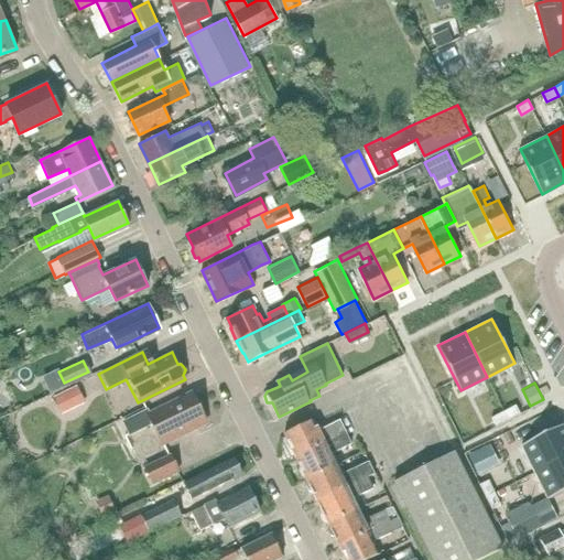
[(75,384),(52,396),(56,404),(79,392),(75,384)]
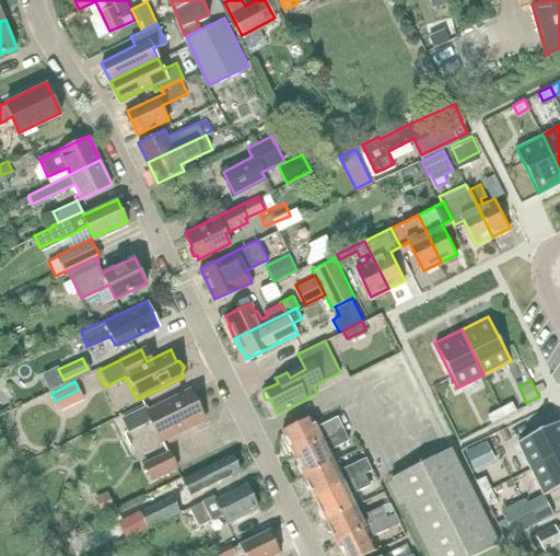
[(162,440),(205,418),(202,414),(203,412),(205,407),(202,405),(200,403),(197,403),(189,389),(148,409),(147,406),(123,417),(129,429),(151,418),(162,440)]
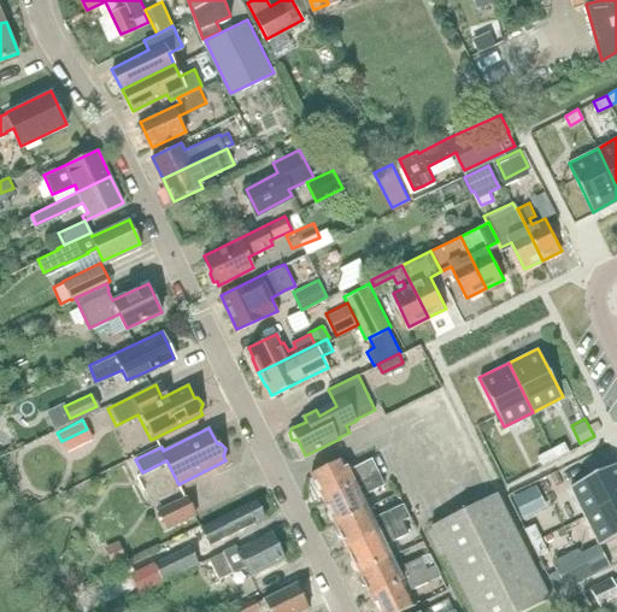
[(564,441),(551,447),(556,457),(569,449),(564,441)]
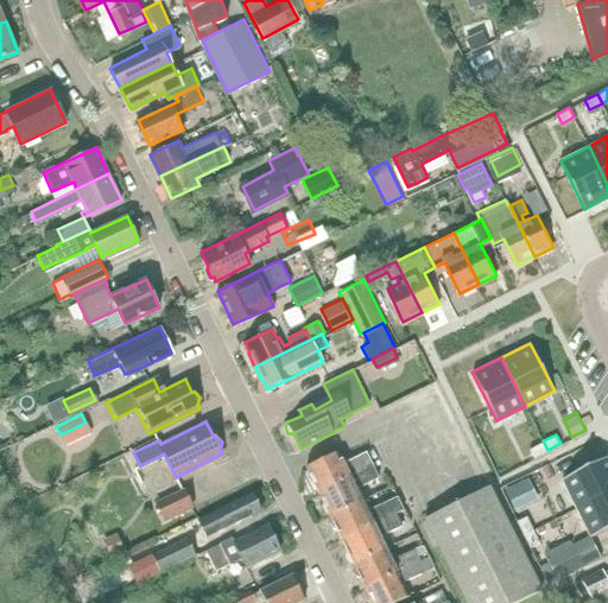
[(543,440),(530,448),(534,457),(548,450),(543,440)]
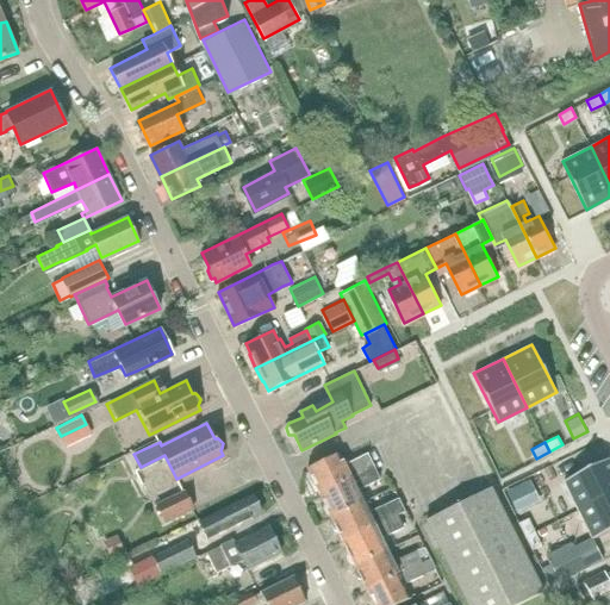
[(366,453),(346,463),(340,451),(307,467),(319,492),(372,466),(366,453)]
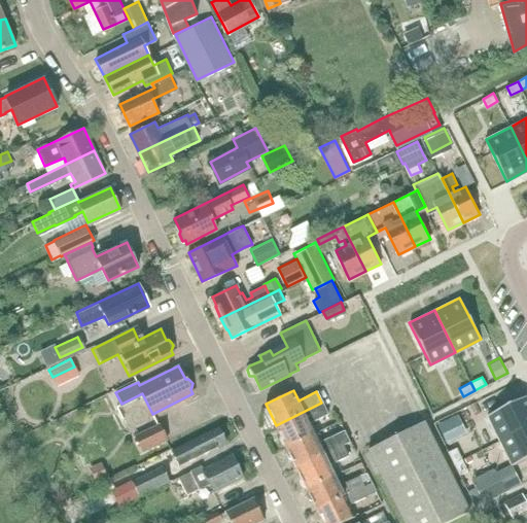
[(526,393),(487,414),(499,440),(526,425),(526,393)]
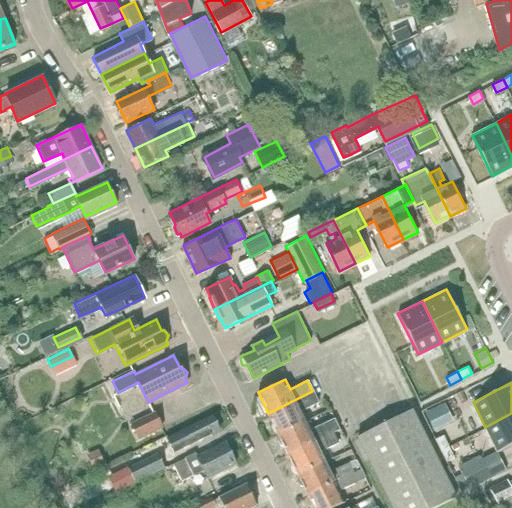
[(305,419),(300,410),(319,400),(314,390),(312,391),(268,413),(278,433),(305,419)]
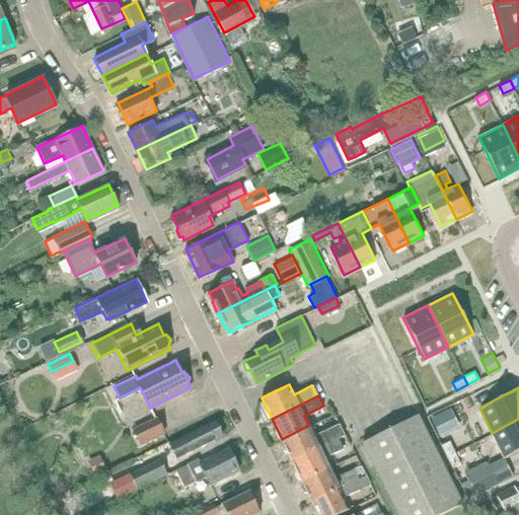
[(446,410),(432,417),(440,434),(455,427),(446,410)]
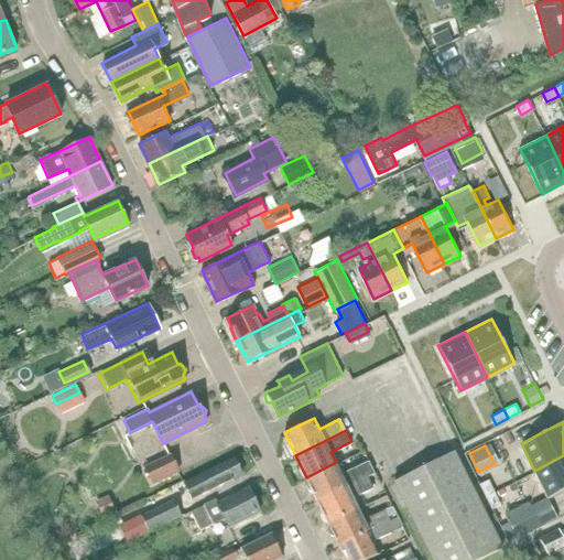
[(391,484),(432,559),(456,559),(501,536),(454,449),(391,484)]
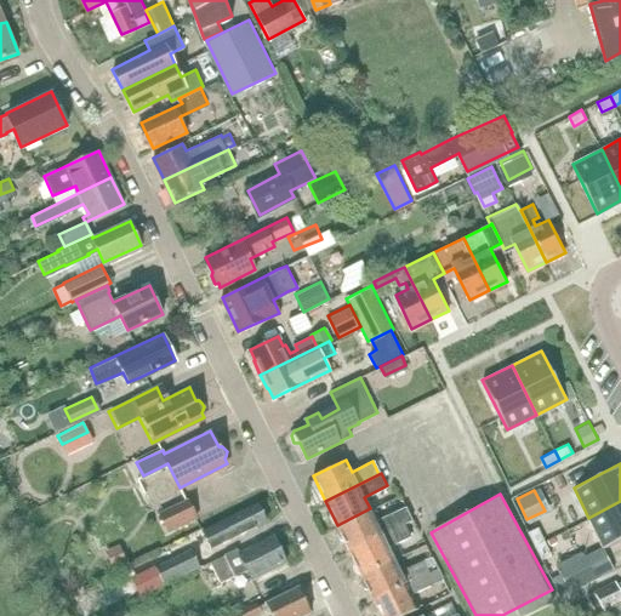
[(188,498),(160,513),(169,530),(197,517),(188,498)]
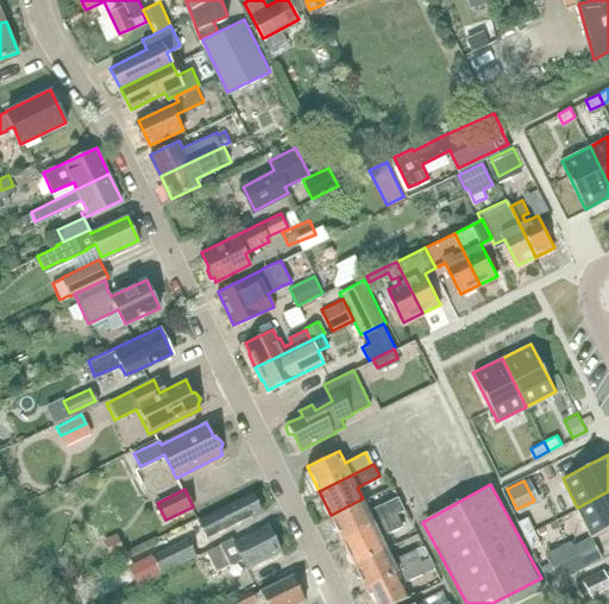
[(608,491),(577,508),(591,536),(608,527),(608,491)]
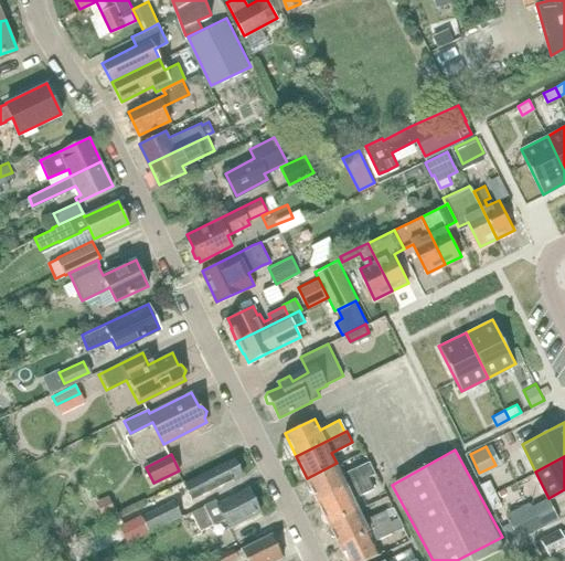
[(192,499),(209,490),(243,474),(235,457),(201,474),(200,473),(184,480),(192,499)]
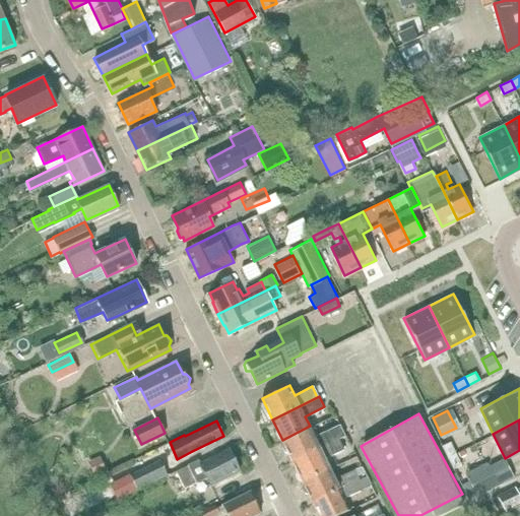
[(338,438),(345,435),(339,423),(314,435),(310,426),(282,440),(293,460),(338,438)]
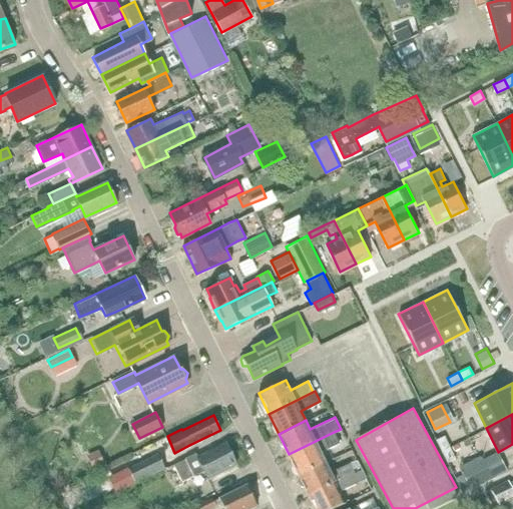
[(463,449),(485,440),(481,429),(459,438),(463,449)]
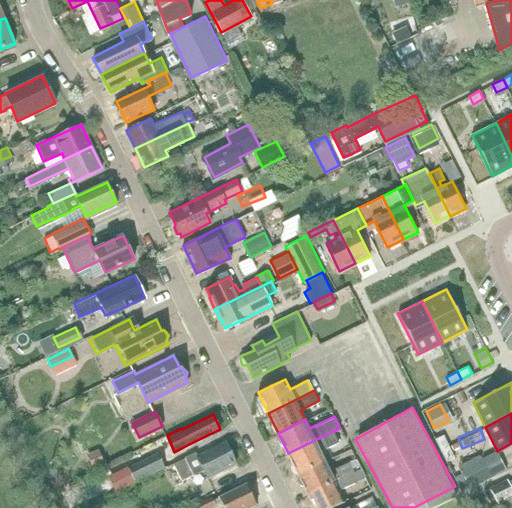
[(338,441),(333,431),(288,453),(298,473),(325,460),(320,450),(338,441)]
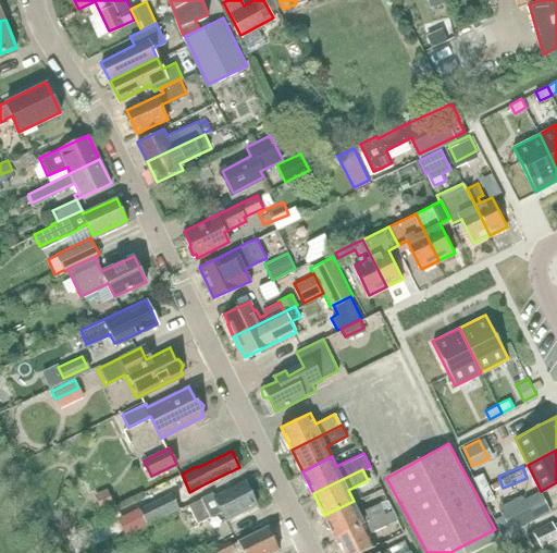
[(156,475),(163,493),(174,488),(166,470),(156,475)]
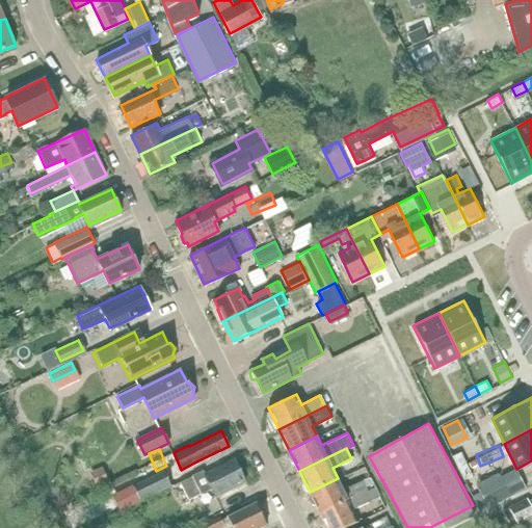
[(460,451),(452,455),(458,467),(466,463),(460,451)]
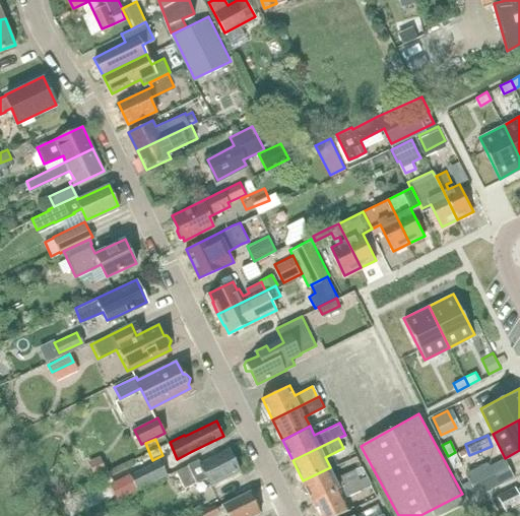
[(184,487),(206,476),(210,485),(240,470),(229,448),(200,462),(198,458),(188,463),(176,470),(184,487)]
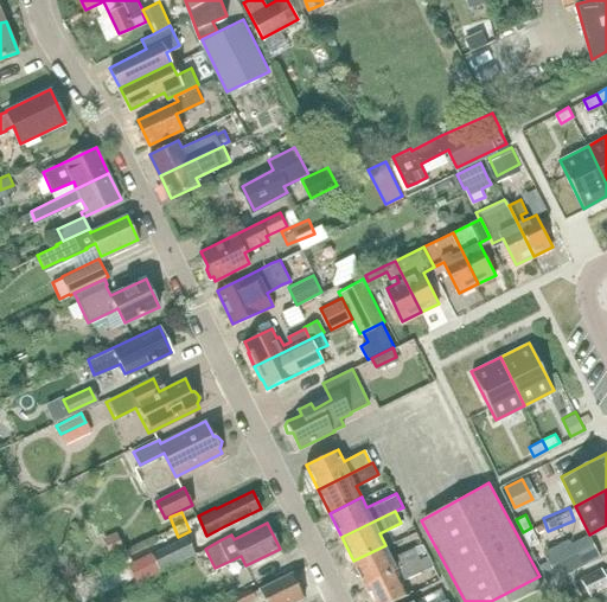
[(531,527),(523,532),(529,545),(538,540),(531,527)]
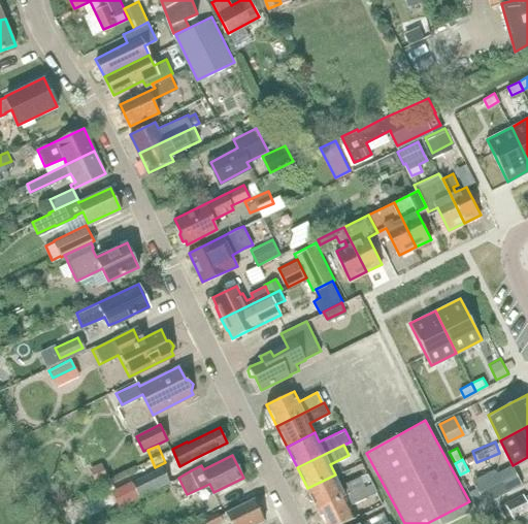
[(102,462),(90,467),(95,482),(107,477),(102,462)]
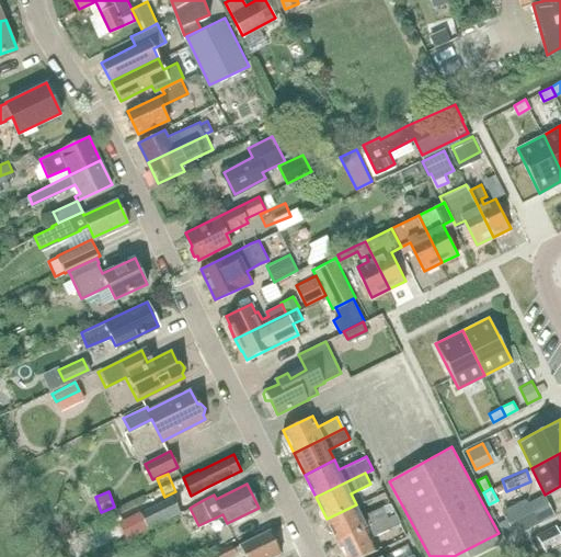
[(147,524),(147,525),(179,510),(172,496),(140,511),(144,516),(147,524)]
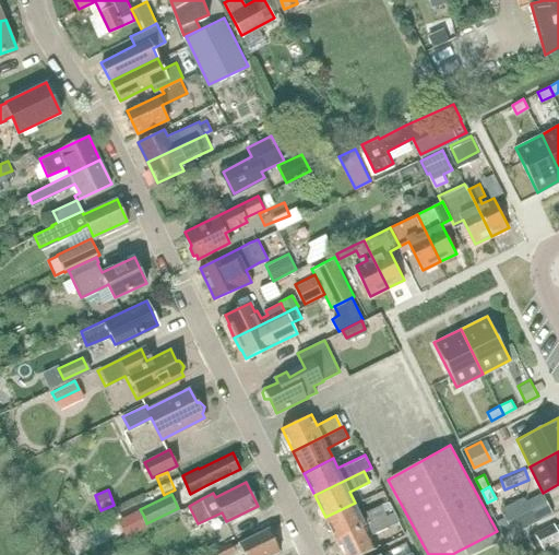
[(525,499),(502,511),(512,531),(535,519),(525,499)]
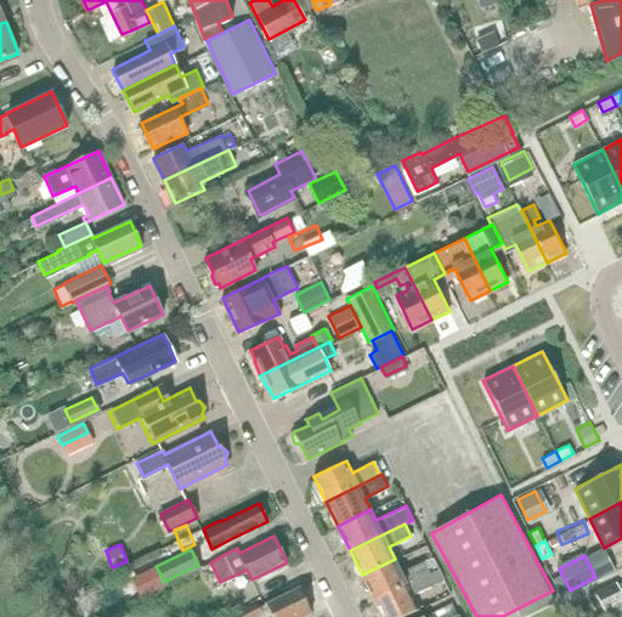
[(400,571),(395,559),(362,575),(374,600),(407,584),(430,572),(424,559),(400,571)]
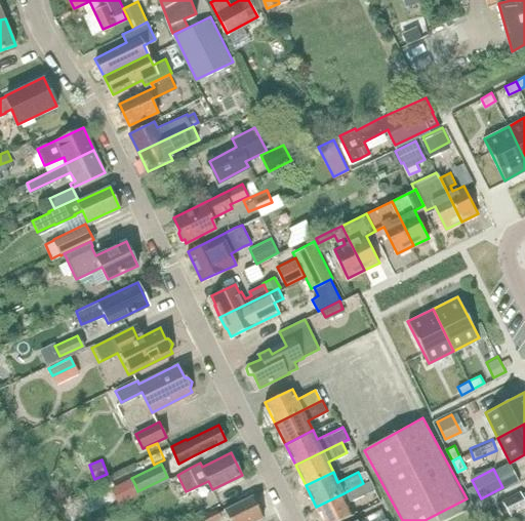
[(374,488),(370,480),(370,479),(363,483),(344,493),(316,507),(322,520),(339,520),(354,515),(348,502),(366,491),(374,488)]
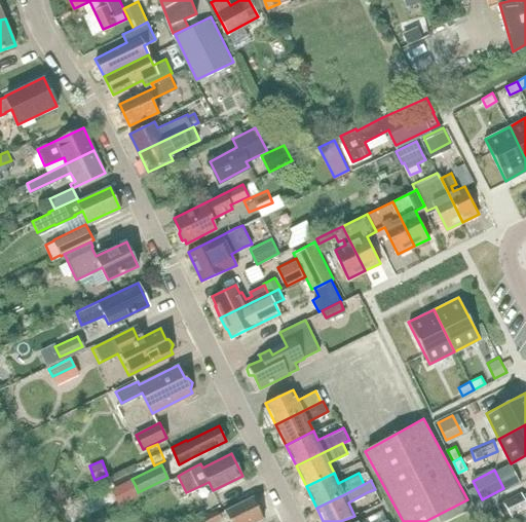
[(135,484),(118,492),(122,499),(138,491),(135,484)]
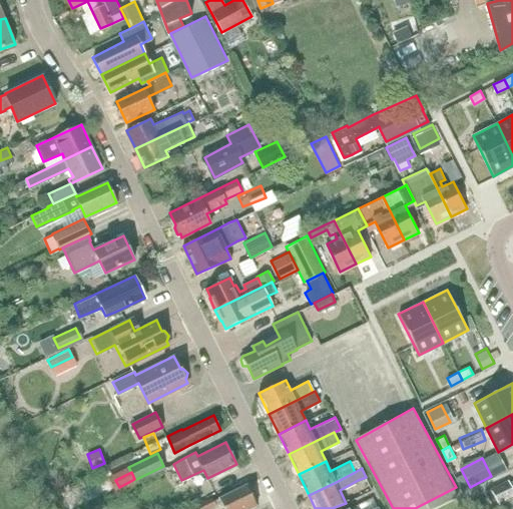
[(512,493),(506,480),(492,488),(499,501),(512,493)]
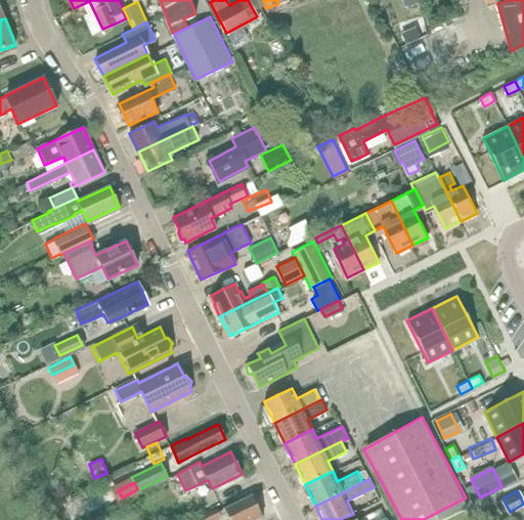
[(252,493),(222,507),(228,519),(251,519),(262,515),(252,493)]
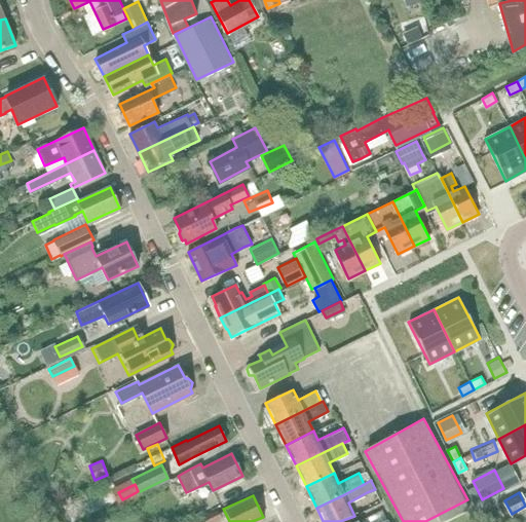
[(204,521),(213,521),(221,518),(217,509),(202,516),(204,521)]
